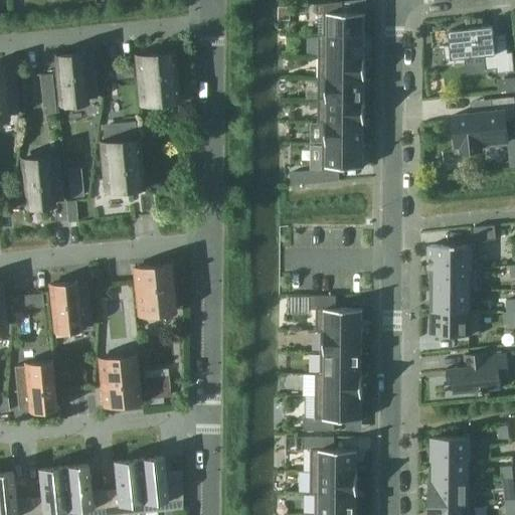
[(324,13),(324,33),(324,35),(364,35),(365,14),(366,14),(366,12),(343,12),(343,1),(317,4),(317,13),(324,13)]
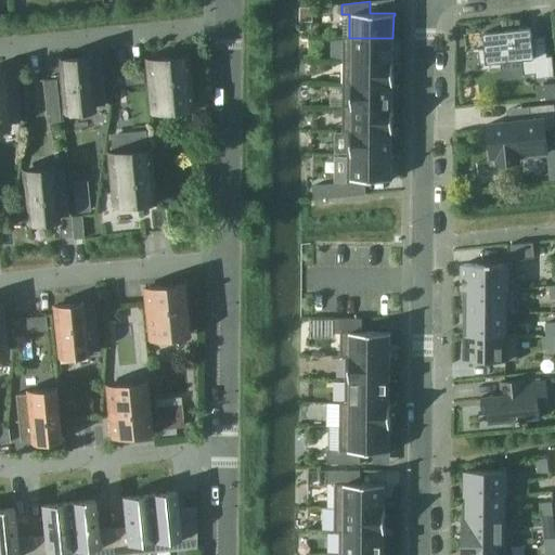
[(547,56),(546,42),(533,43),(531,28),(483,33),(486,48),(475,49),(475,51),(479,50),(481,69),(502,67),(501,62),(523,60),(525,74),(536,73),(536,78),(554,76),(553,55),(547,56)]
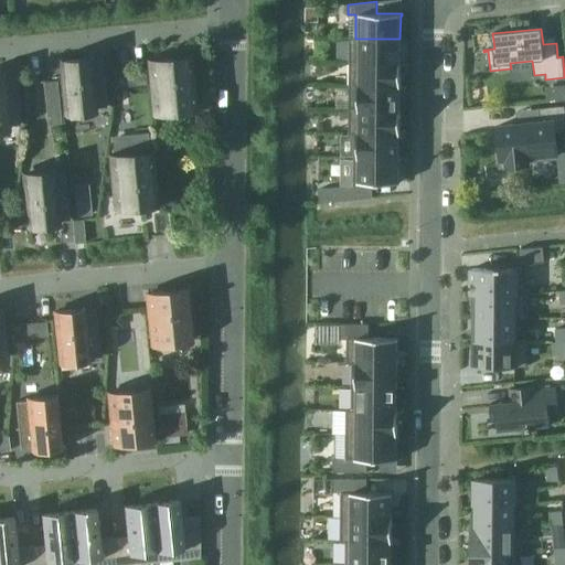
[(400,61),(400,39),(355,39),(355,36),(350,36),(350,62),(400,62),(400,61)]
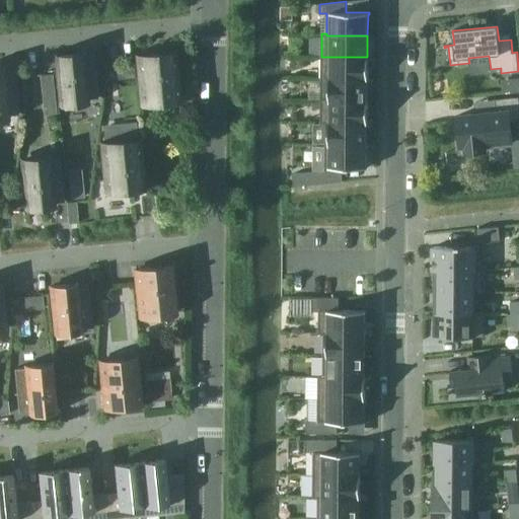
[(174,53),(138,57),(142,102),(179,99),(176,73),(174,54),(174,53)]
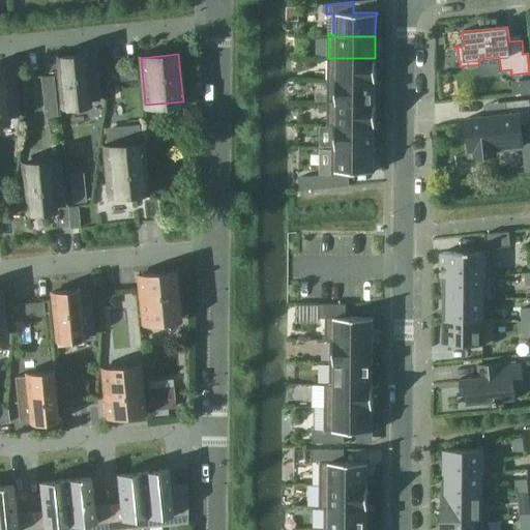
[(188,54),(178,55),(180,75),(190,75),(188,54)]
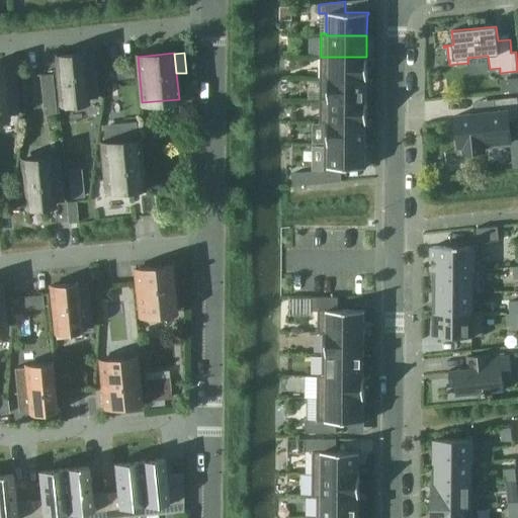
[(87,99),(98,98),(94,54),(83,55),(83,54),(57,57),(61,103),(87,100),(87,99)]
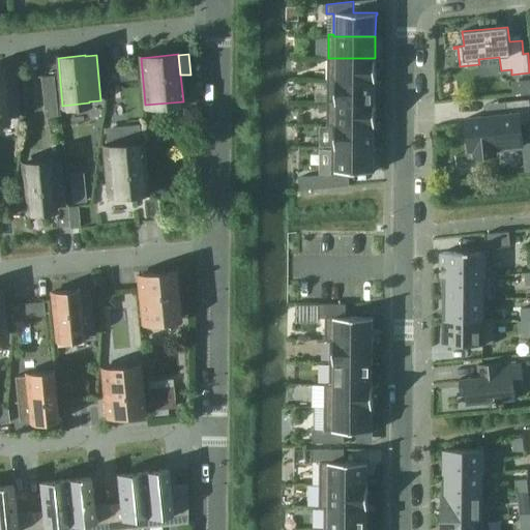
[(328,58),(328,81),(375,81),(375,82),(376,82),(376,57),(375,57),(375,58),(328,58)]
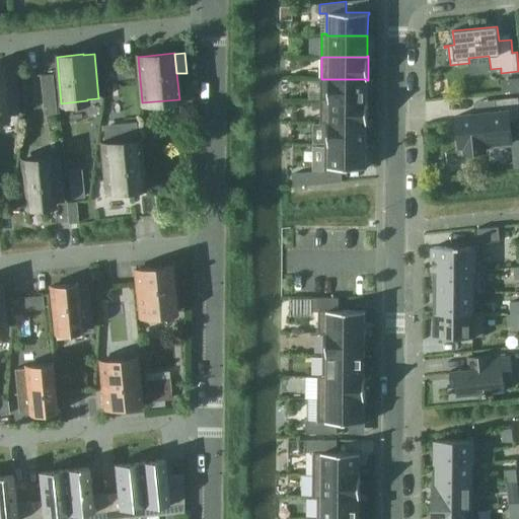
[(105,69),(106,81),(117,79),(116,68),(105,69)]
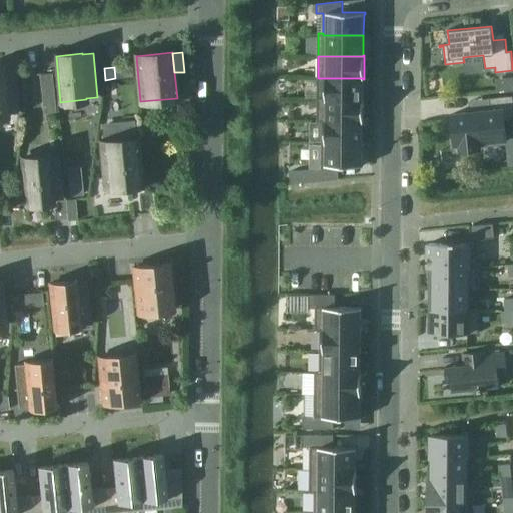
[(8,114),(19,113),(14,69),(3,70),(3,69),(0,69),(0,115),(8,115),(8,114)]
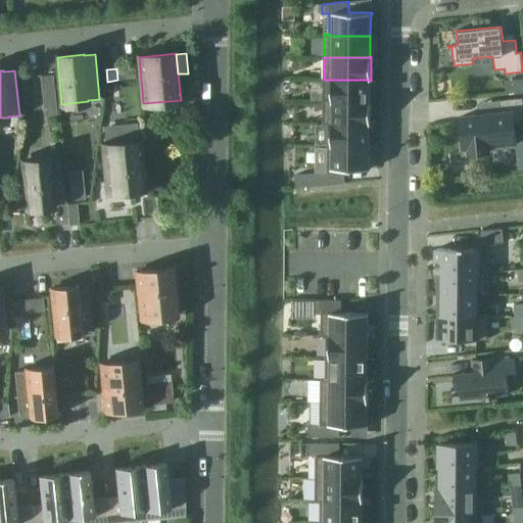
[(53,84),(52,76),(42,77),(43,85),(53,84)]
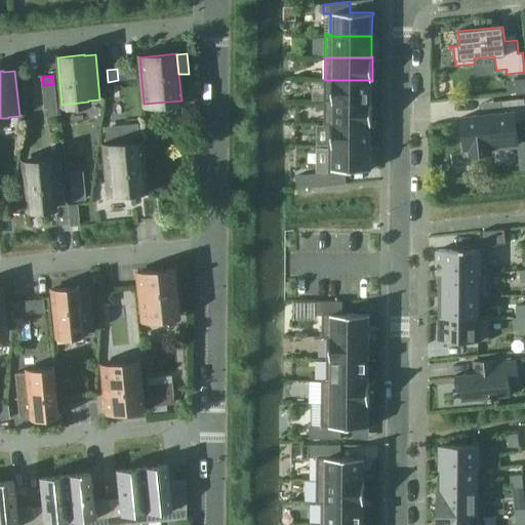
[(325,80),(324,102),(371,103),(371,102),(371,81),(371,80),(325,80)]
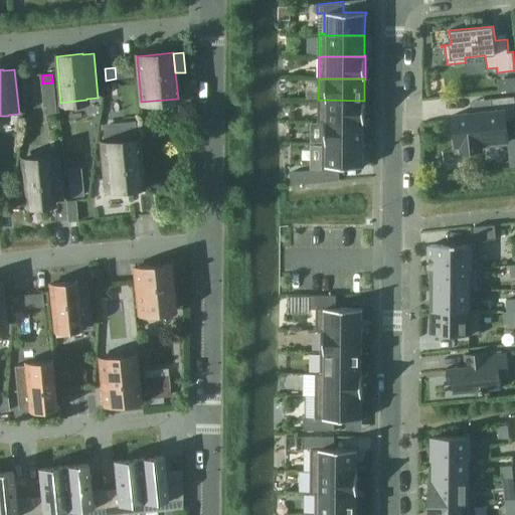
[(455,115),(458,146),(462,146),(462,150),(483,148),(483,143),(508,141),(506,121),(514,119),(514,98),(514,97),(491,99),(492,111),(455,115)]
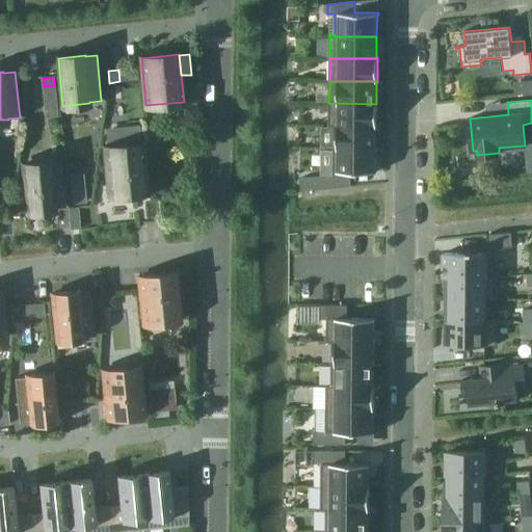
[(377,103),(376,103),(376,104),(328,103),(328,127),(334,127),(334,126),(376,126),(376,127),(377,127),(377,103)]
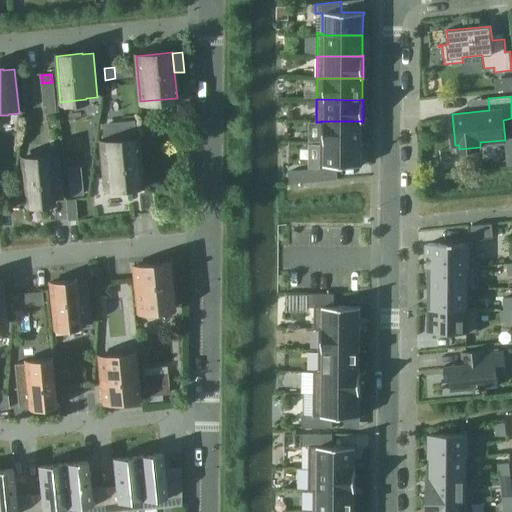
[(321,143),(361,143),(362,122),(362,121),(321,121),(321,122),(321,143)]
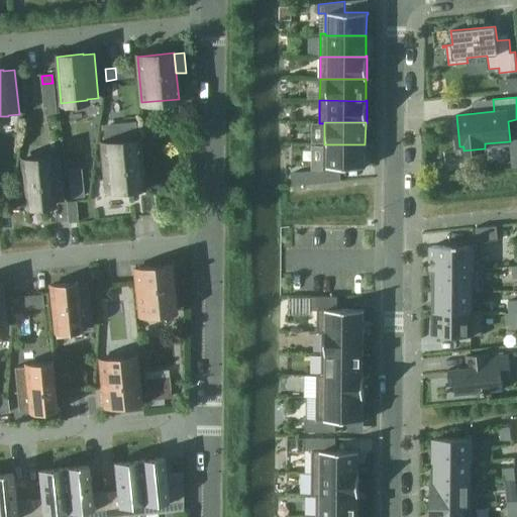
[(142,186),(137,139),(100,143),(105,190),(142,186)]
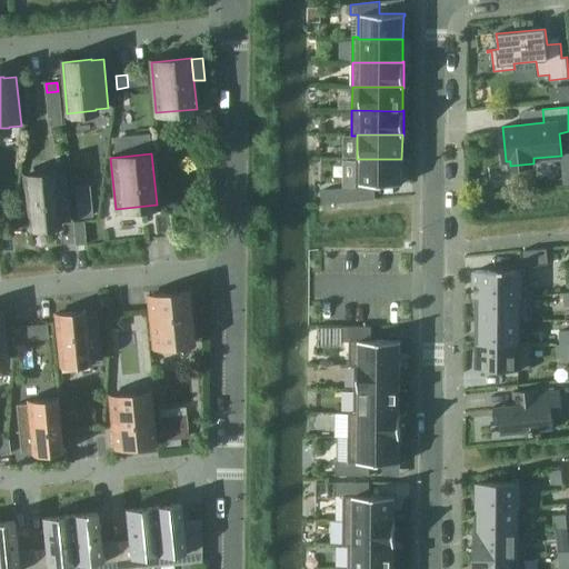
[(365,183),(375,183),(403,185),(403,182),(401,182),(401,159),(357,159),(357,183),(365,183)]
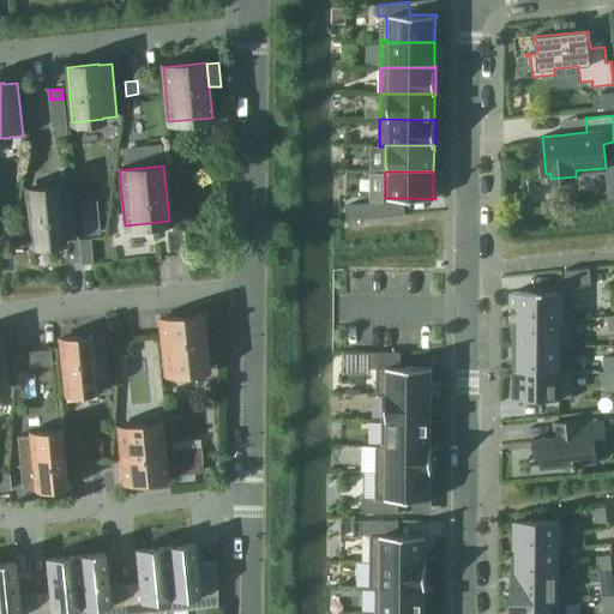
[(76,239),(71,187),(58,188),(58,187),(26,190),(31,245),(62,241),(62,240),(76,239)]
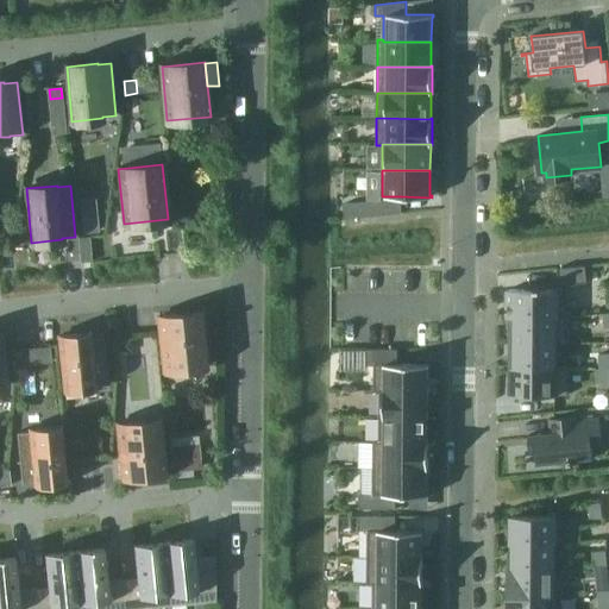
[(383,215),(393,214),(390,196),(382,196),(382,200),(383,215)]
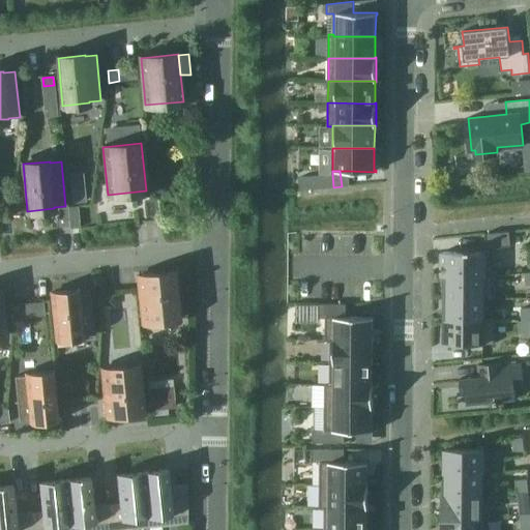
[(349,171),(340,171),(342,186),(350,185),(349,171)]
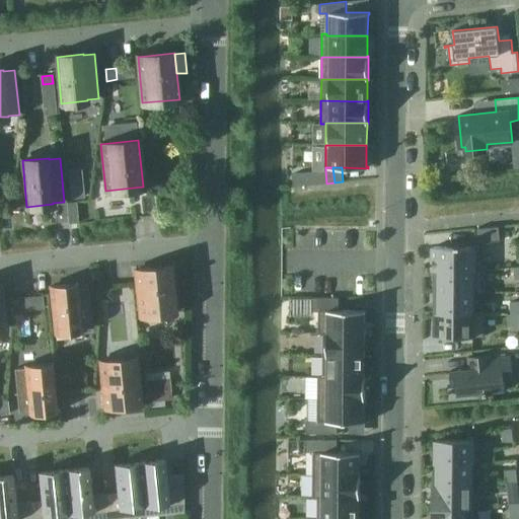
[(317,171),(318,183),(326,183),(325,170),(317,171)]
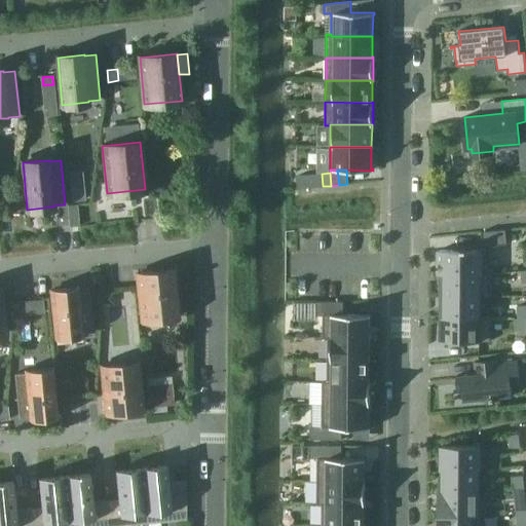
[(314,187),(323,186),(322,174),(313,175),(314,187)]
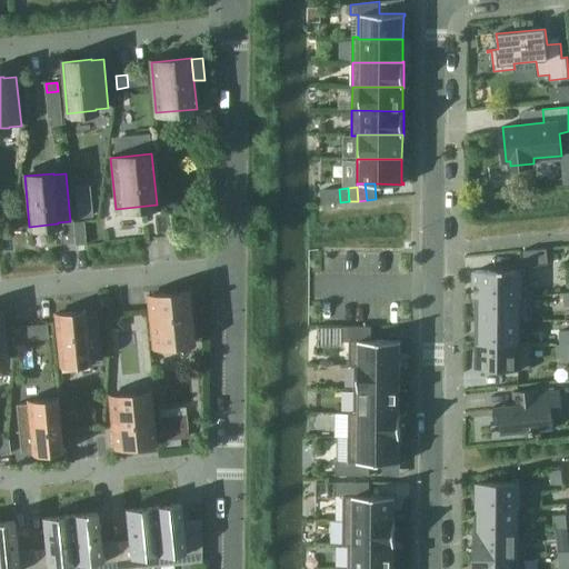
[(322,205),(331,203),(330,189),(321,190),(322,205)]
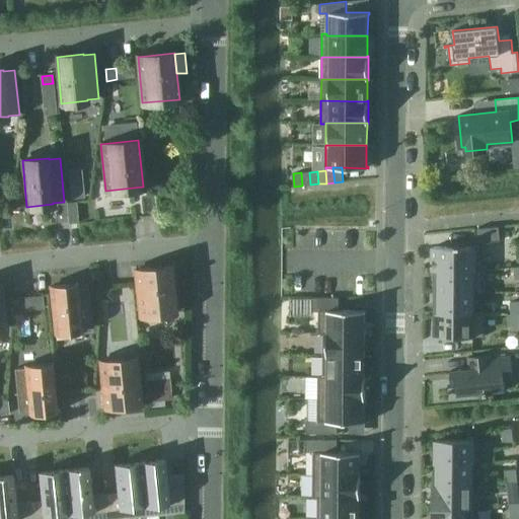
[(301,172),(302,186),(310,184),(309,172),(301,172)]
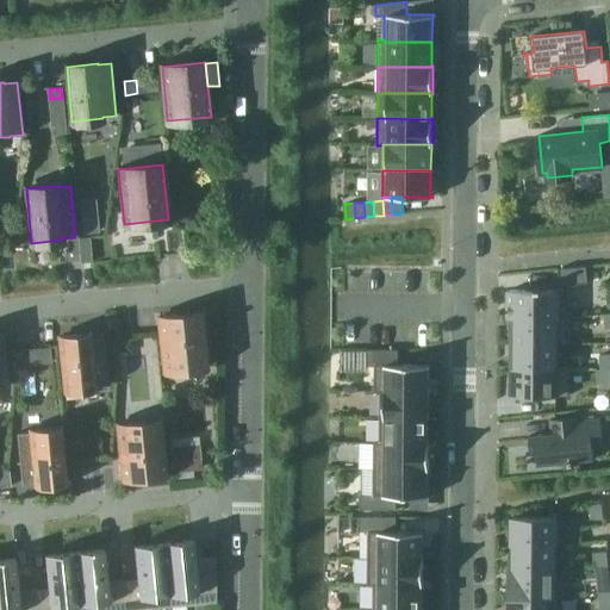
[(178,223),(188,222),(188,211),(176,212),(178,223)]
